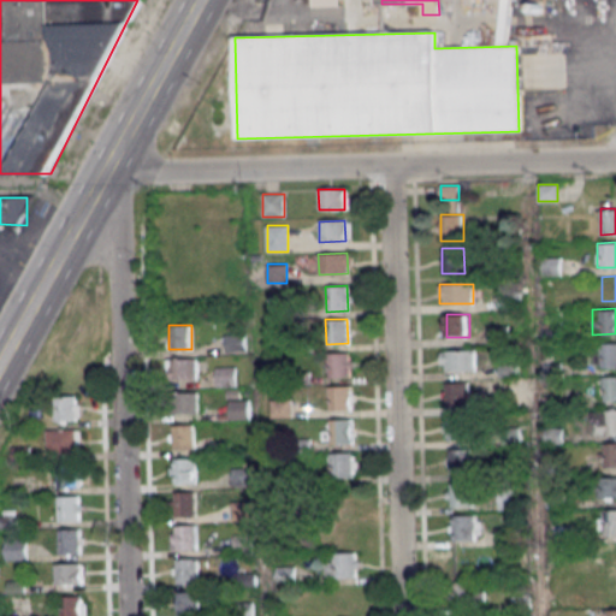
[(224,351),(244,351),(244,335),(224,335),(224,351)]
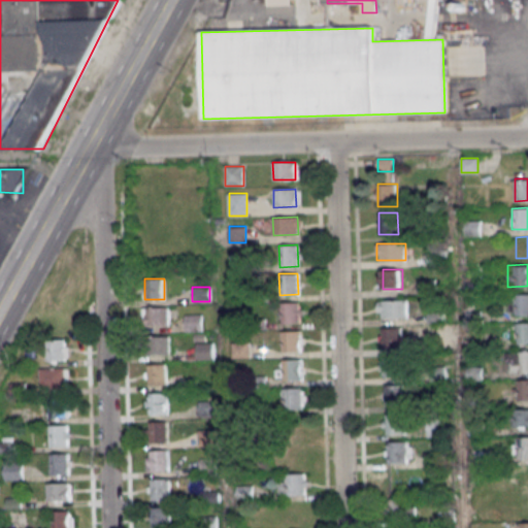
[(527,316),(527,294),(512,295),(512,316),(527,316)]
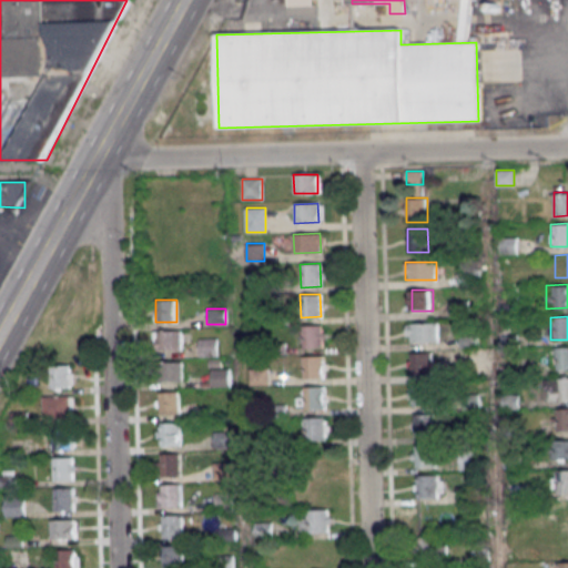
[(438,342),(438,323),(407,323),(407,342),(438,342)]
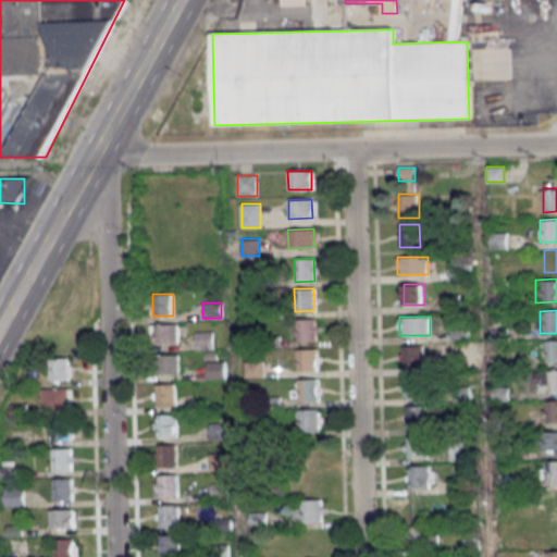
[(296,319),(316,319),(317,341),(297,342),(296,319)]
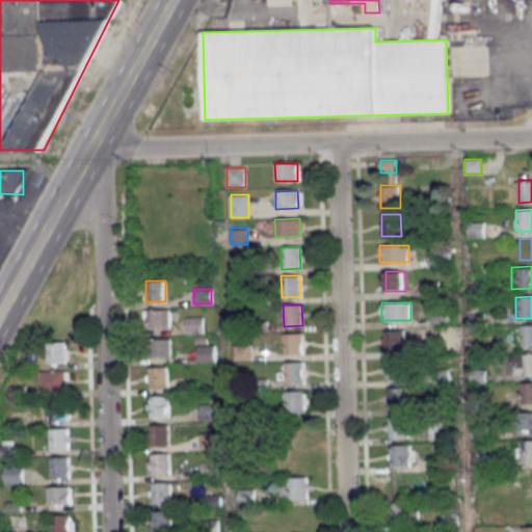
[(170,309),(145,309),(145,327),(170,327),(170,309)]
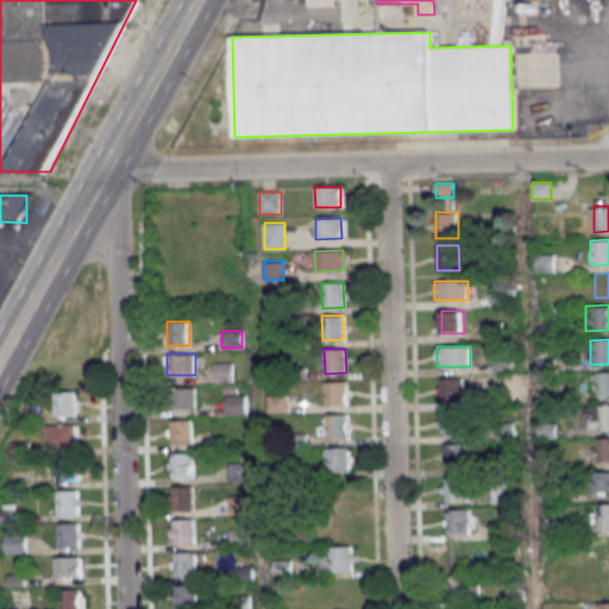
[(234,382),(234,363),(213,363),(213,382),(234,382)]
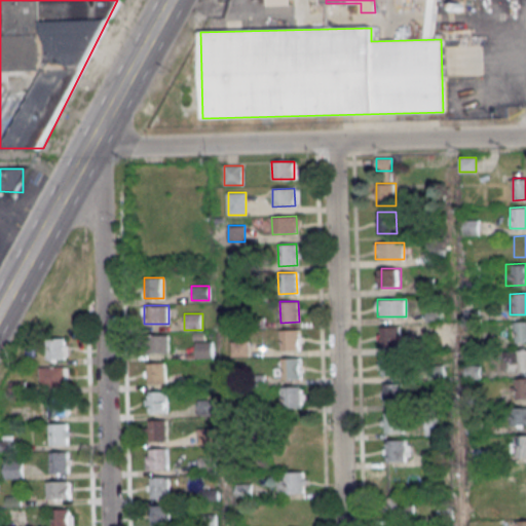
[(525,342),(525,322),(512,322),(512,343),(525,342)]
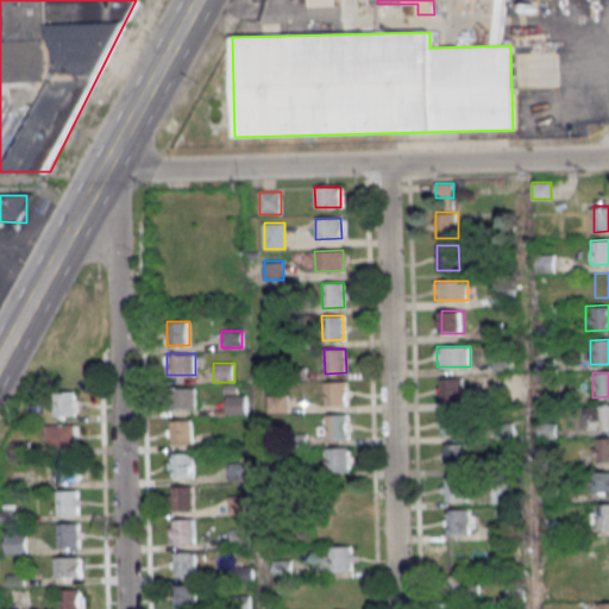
[(438,402),(468,402),(468,377),(438,377),(438,402)]
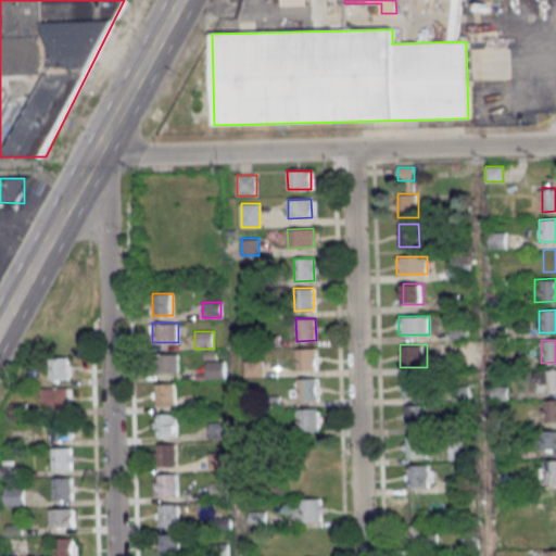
[(295,349),(315,348),(316,370),(297,371),(295,349)]
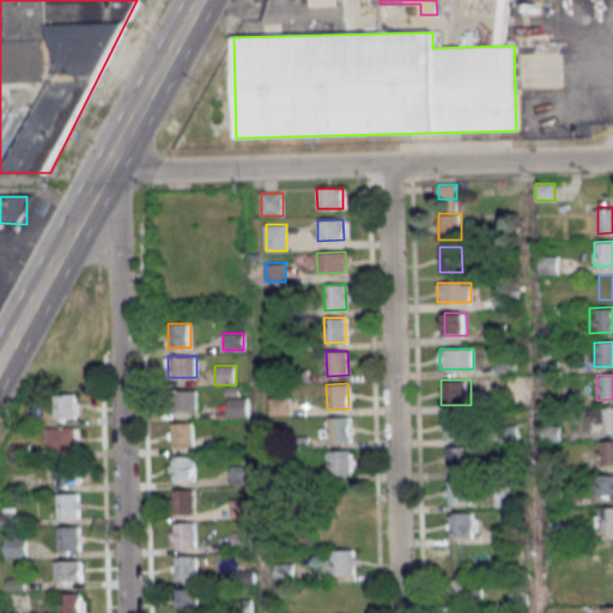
[(171,389),(171,411),(198,411),(198,389),(171,389)]
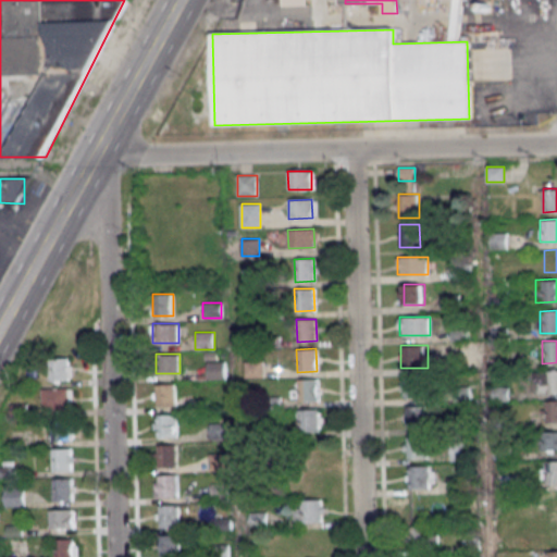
[(49,358),(49,380),(74,380),(74,358),(49,358)]
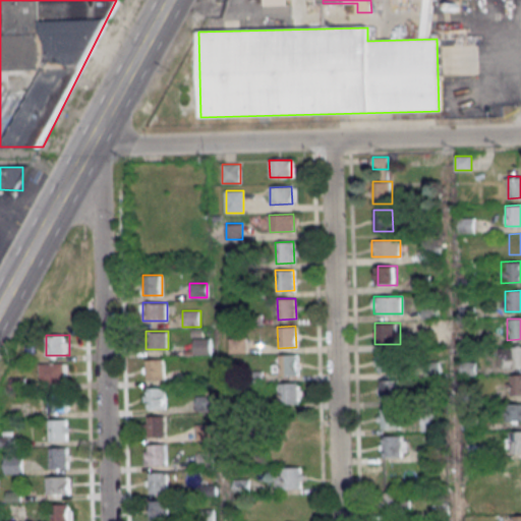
[(193,338),(193,354),(211,354),(211,338),(193,338)]
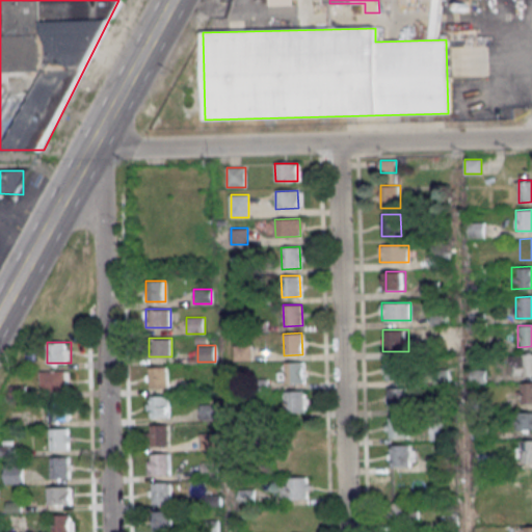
[(251,345),(234,345),(234,361),(251,361),(251,345)]
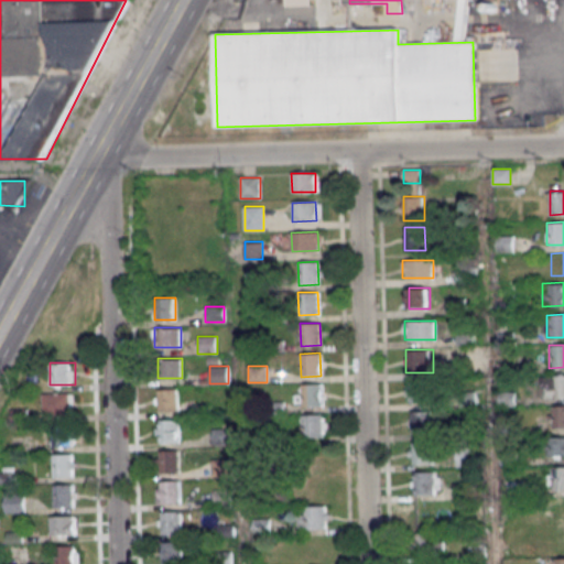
[(563,375),(542,376),(542,399),(563,398),(563,375)]
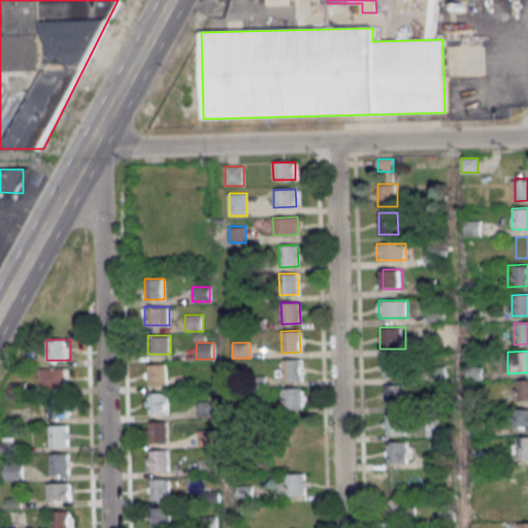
[(381,355),(381,376),(403,376),(402,355),(381,355)]
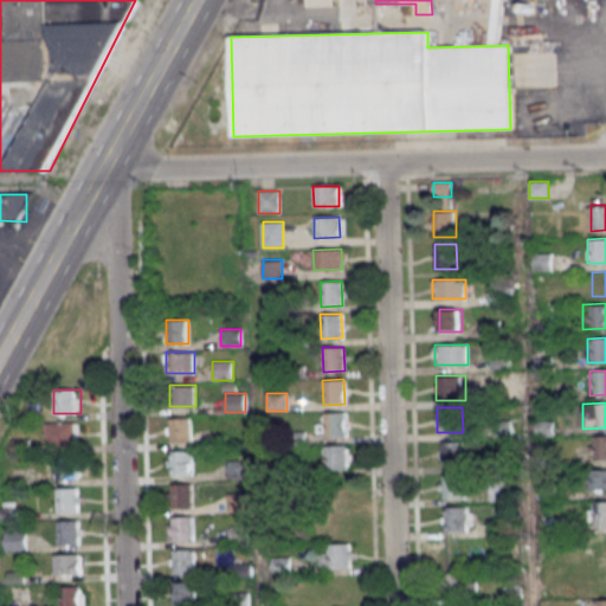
[(323,413),(345,412),(346,437),(324,437),(323,413)]
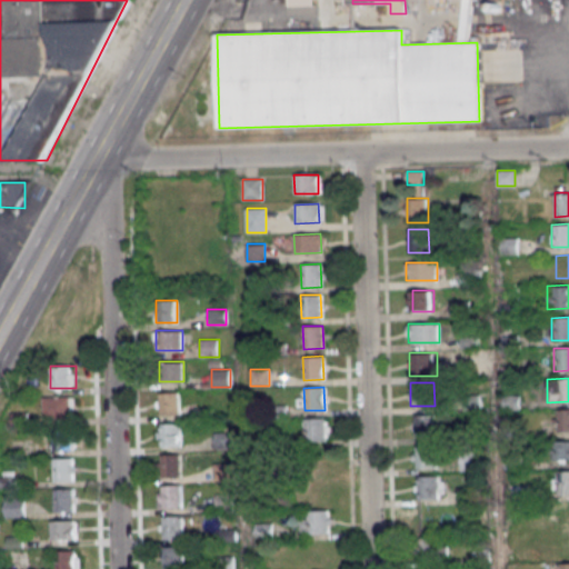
[(180,392),(158,392),(158,415),(180,415),(180,392)]
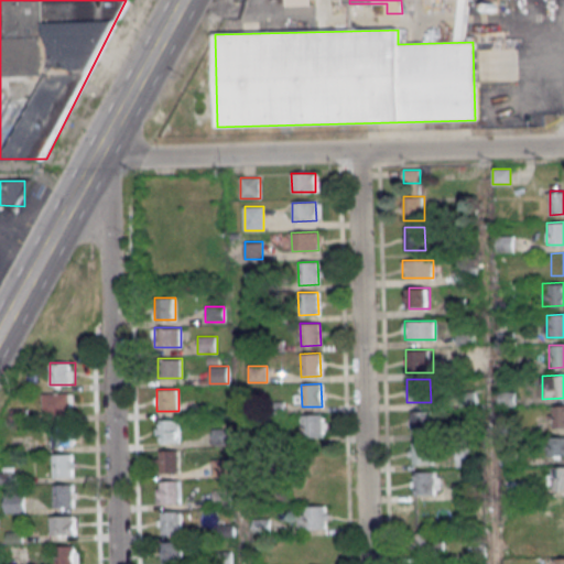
[(43,416),(73,416),(73,393),(43,393),(43,416)]
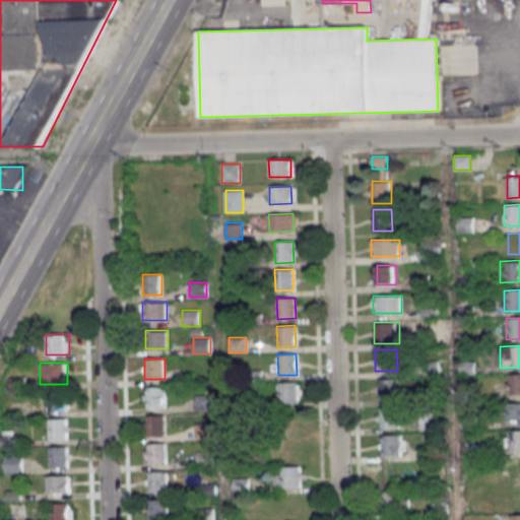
[(519,374),(510,374),(510,394),(519,394),(519,374)]
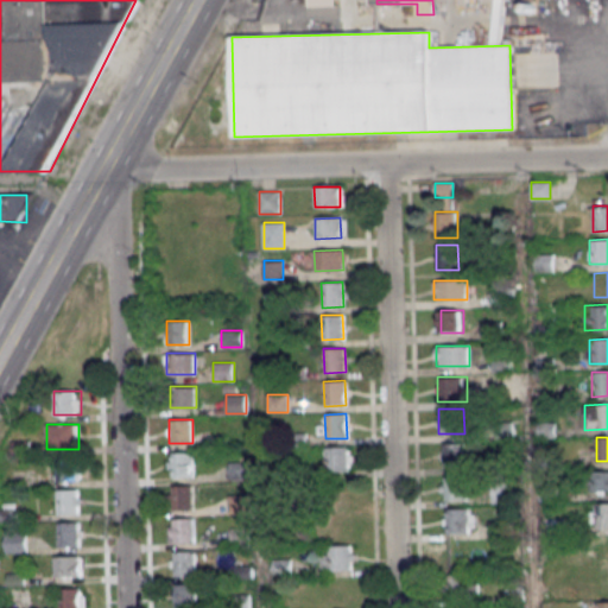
[(467,468),(467,443),(439,443),(439,468),(467,468)]
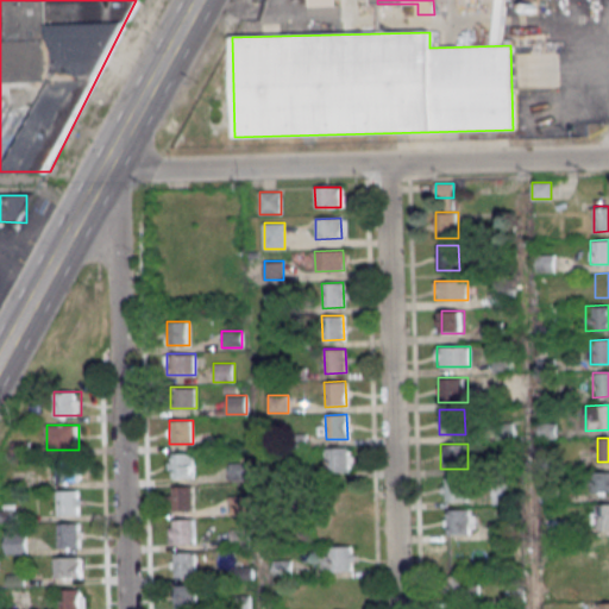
[(326,447),(347,447),(349,471),(327,472),(326,447)]
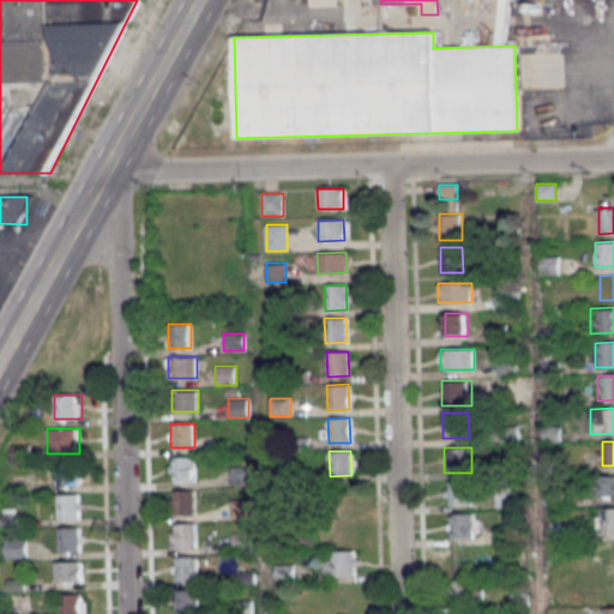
[(170,482),(197,482),(197,458),(170,458),(170,482)]
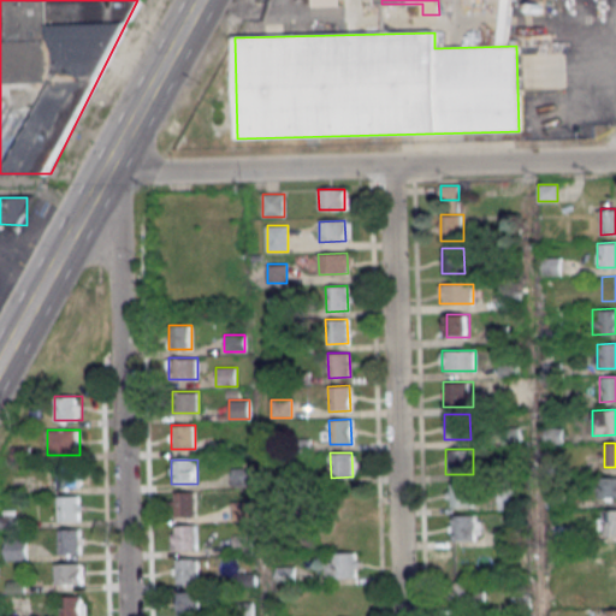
[(82,487),(82,465),(57,465),(57,487),(82,487)]
